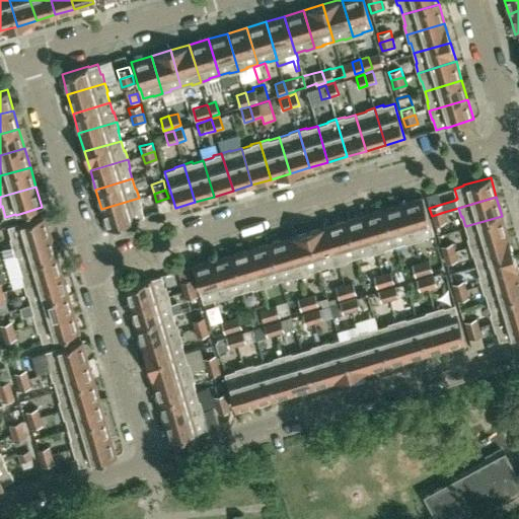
[(107,228),(134,220),(143,217),(141,206),(142,206),(139,198),(101,209),(107,228)]
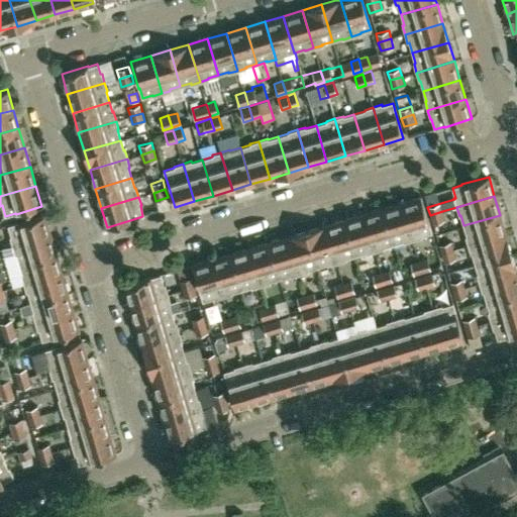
[(428,222),(421,197),(401,202),(412,239),(421,237),(420,235),(431,232),(428,222)]
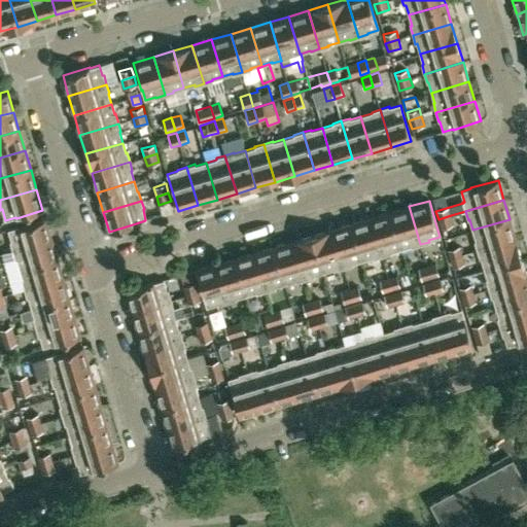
[(409,206),(389,212),(400,249),(411,246),(412,247),(420,244),(409,206)]
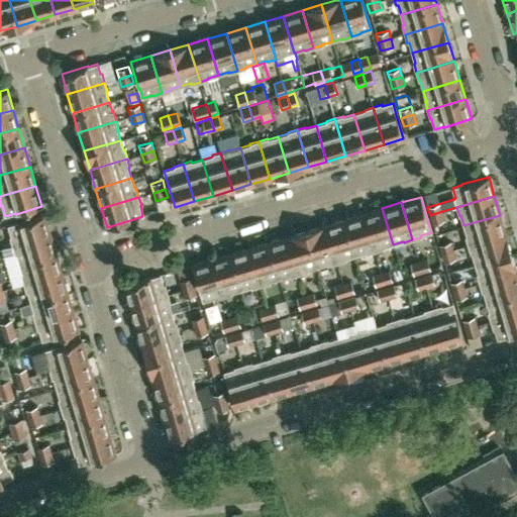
[(382,208),(363,214),(374,251),(383,248),(383,247),(393,244),(382,208)]
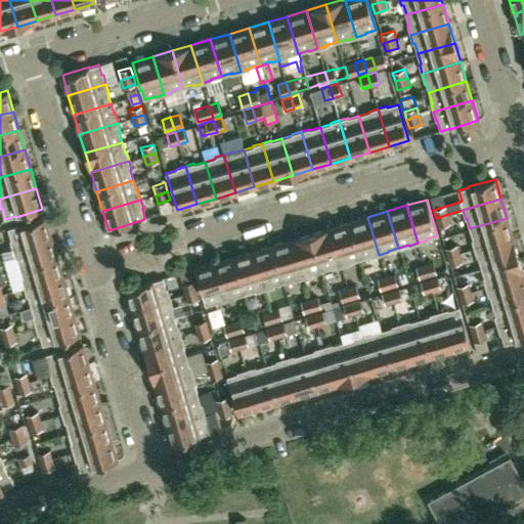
[(451,223),(448,214),(436,218),(438,226),(451,223)]
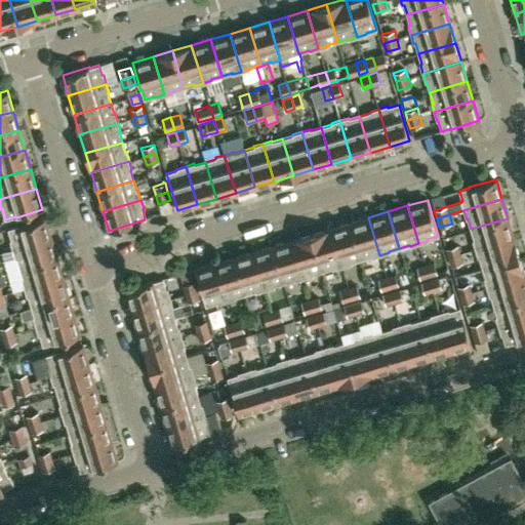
[(368,217),(350,223),(360,259),(371,256),(371,257),(379,255),(368,217)]
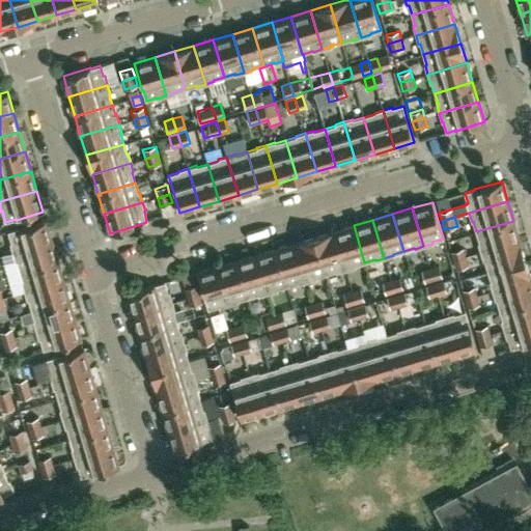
[(8,231),(8,232),(11,243),(9,243),(12,252),(51,241),(45,221),(18,229),(8,231)]
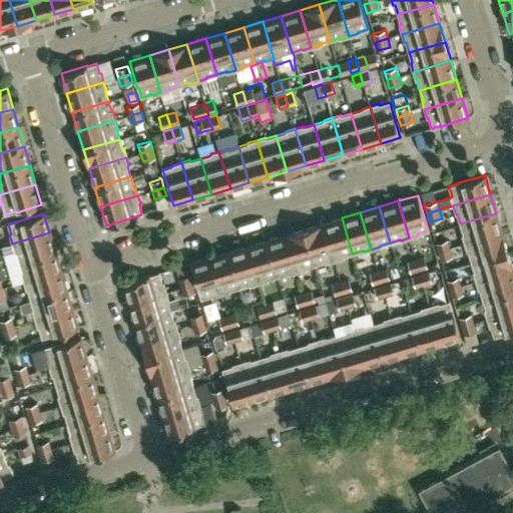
[(462,234),(464,243),(501,232),(496,213),(460,223),(463,233),(462,234)]
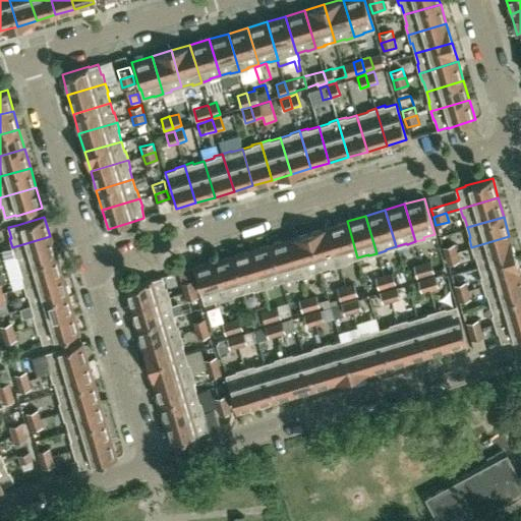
[(347,221),(328,227),(339,265),(347,262),(347,261),(357,257),(347,221)]
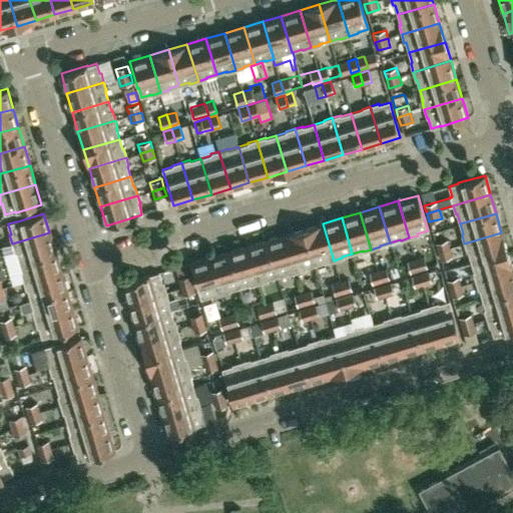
[(323,223),(304,228),(315,266),(325,262),(325,264),(334,261),(323,223)]
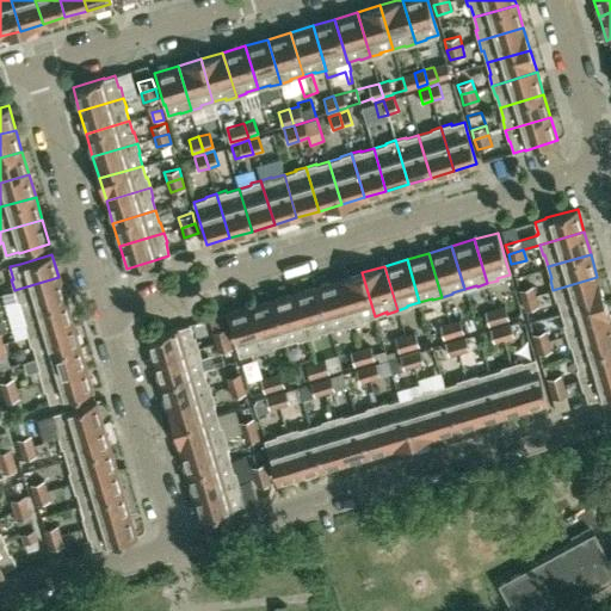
[(362,272),(339,279),(352,323),(363,321),(362,320),(375,316),(362,272)]
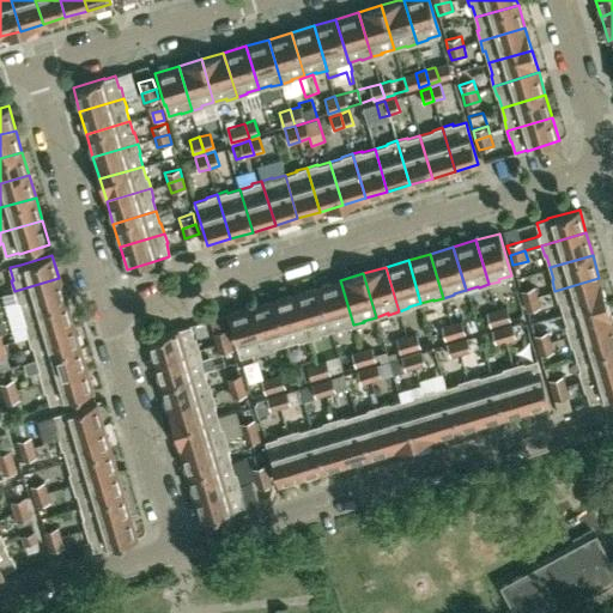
[(19,301),(23,314),(66,301),(59,278),(14,291),(18,302),(19,301)]
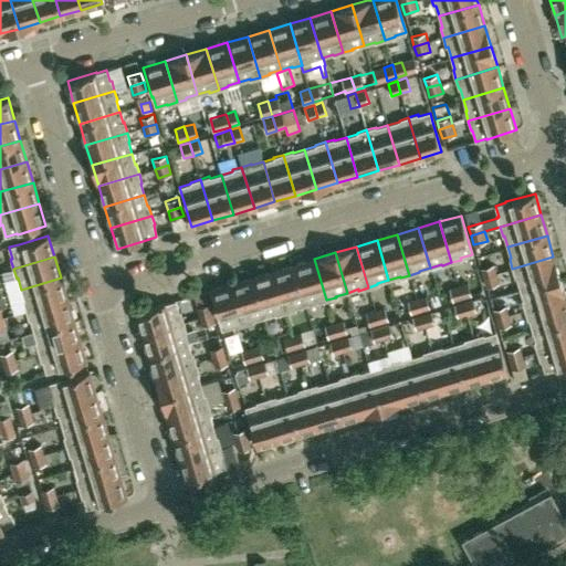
[(516,278),(520,289),(559,276),(553,257),(512,269),(515,278),(516,278)]
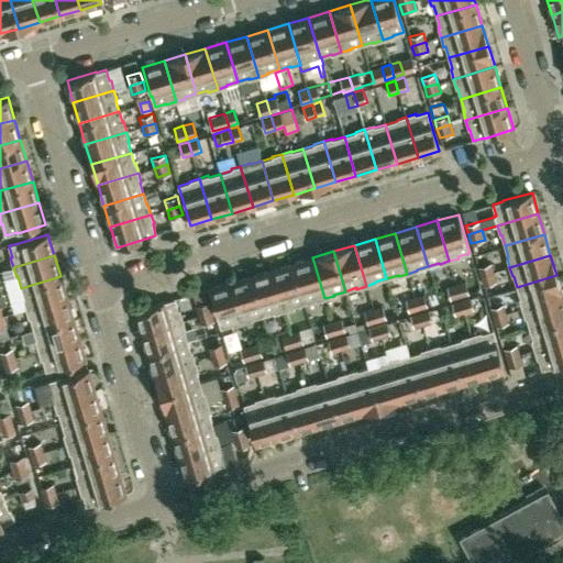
[(312,257),(291,263),(304,304),(315,300),(316,301),(324,298),(312,257)]
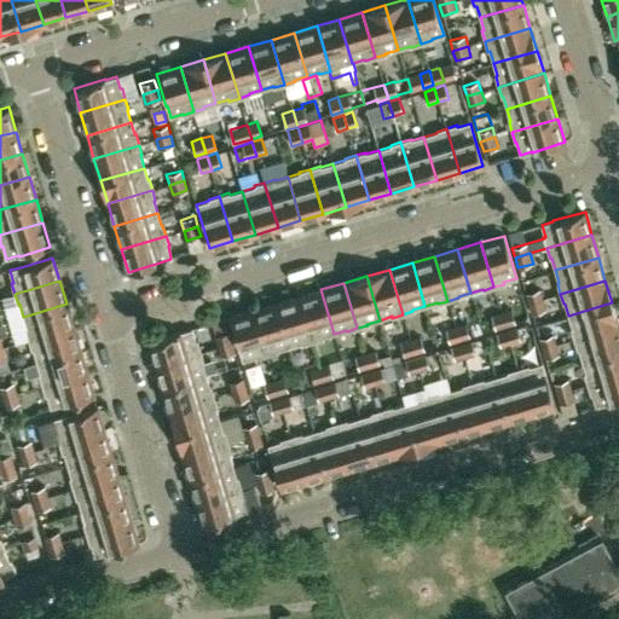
[(320,289),(298,296),(312,342),(322,339),(322,337),(334,334),(320,289)]
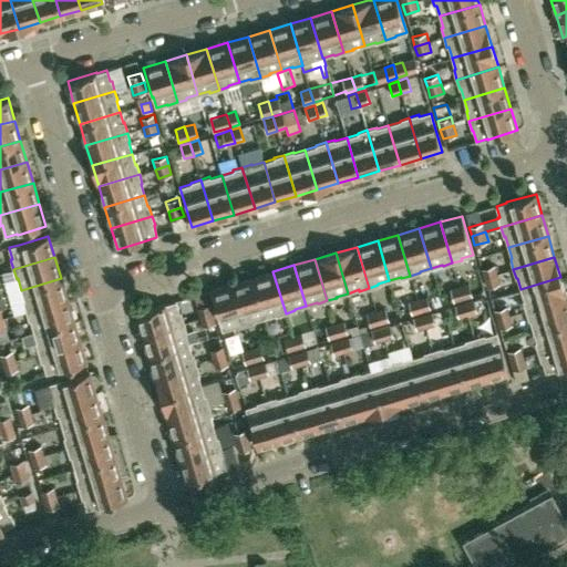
[(494,265),(482,269),(484,277),(497,274),(494,265)]
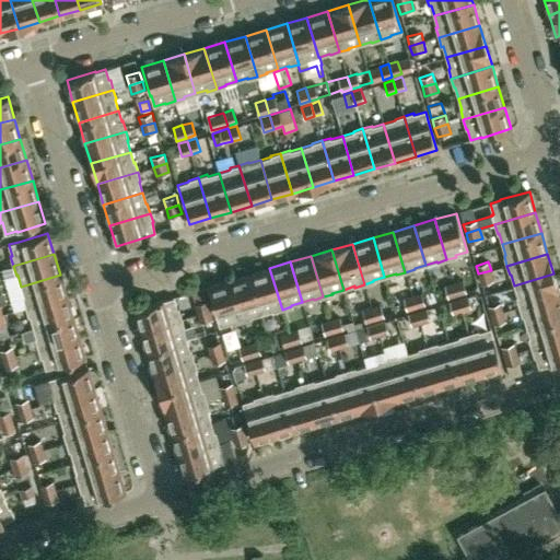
[(269,268),(248,275),(260,314),(272,311),(272,312),(282,310),(269,268)]
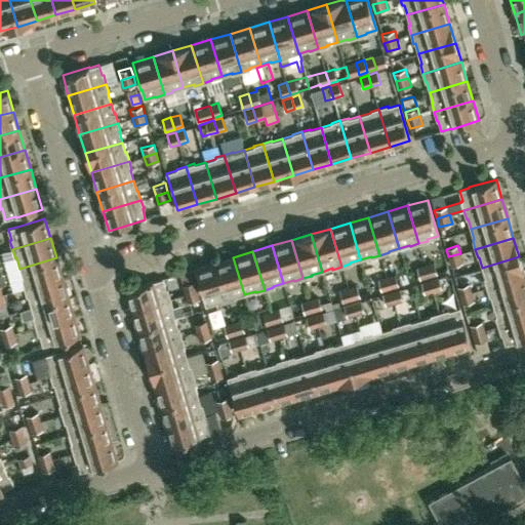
[(463,263),(460,253),(448,256),(451,266),(463,263)]
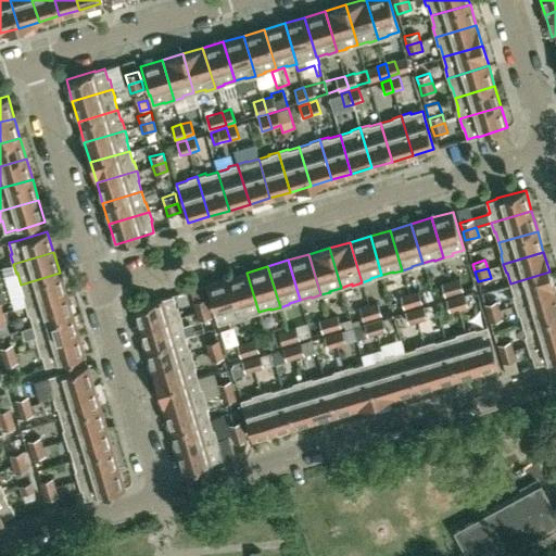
[(513,295),(515,304),(555,292),(550,272),(510,283),(514,294),(513,295)]
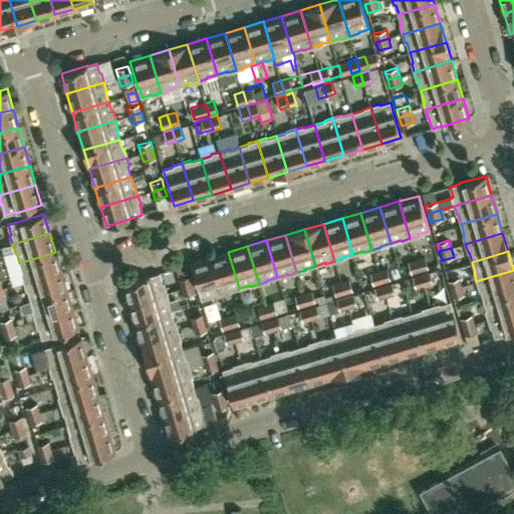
[(21,273),(23,282),(60,270),(55,252),(19,263),(22,273),(21,273)]
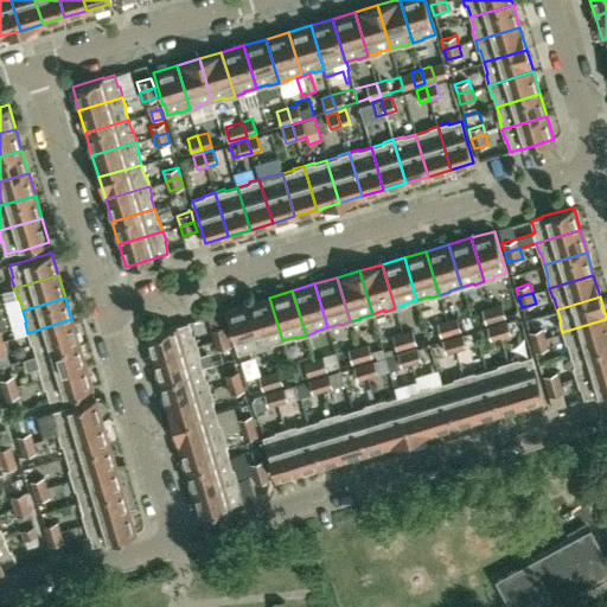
[(269,298),(248,304),(261,349),(272,345),(272,344),(282,340),(269,298)]
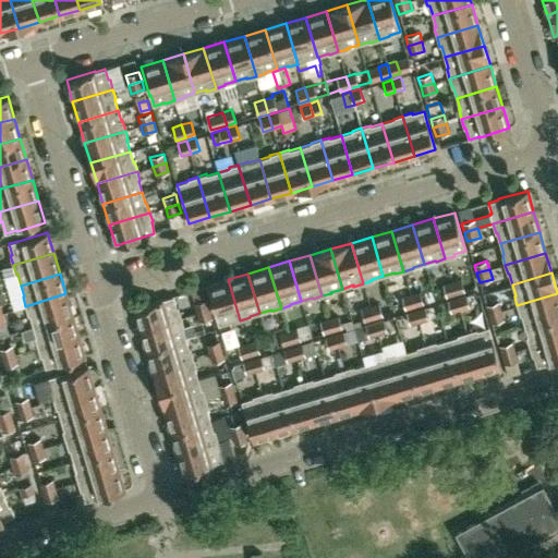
[(206,286),(219,325),(230,322),(231,323),(240,320),(228,279),(206,286)]
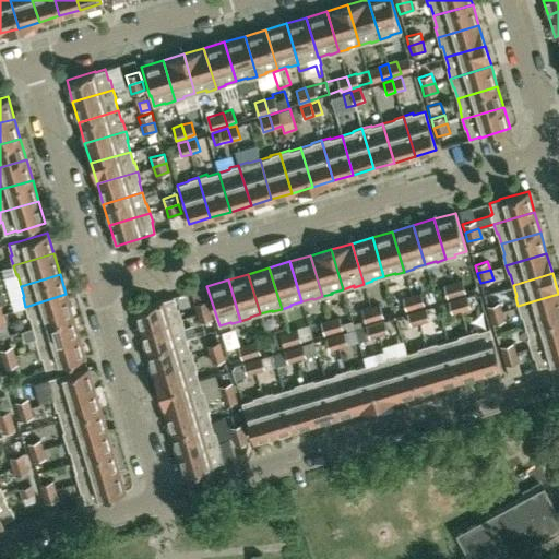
[(456,296),(465,293),(462,280),(452,282),(456,296)]
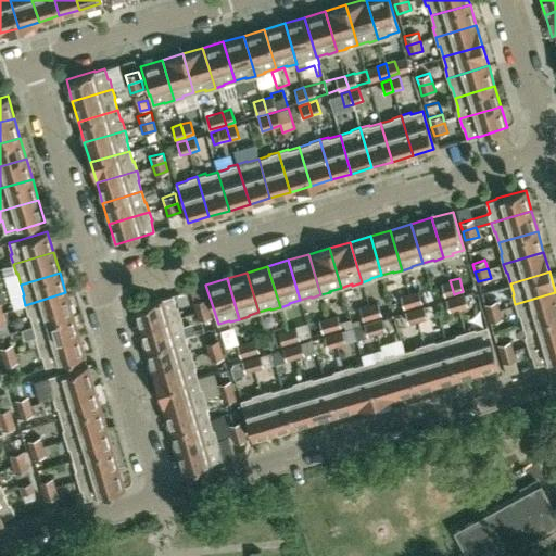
[(445,297),(454,294),(450,280),(441,282),(445,297)]
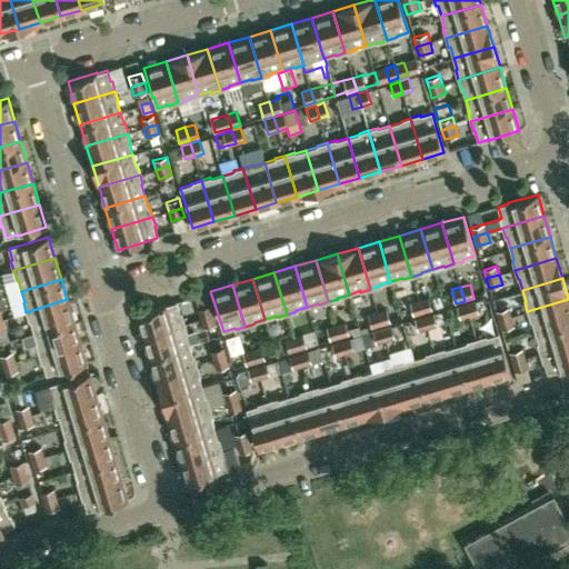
[(422,312),(432,310),(428,297),(419,299),(422,312)]
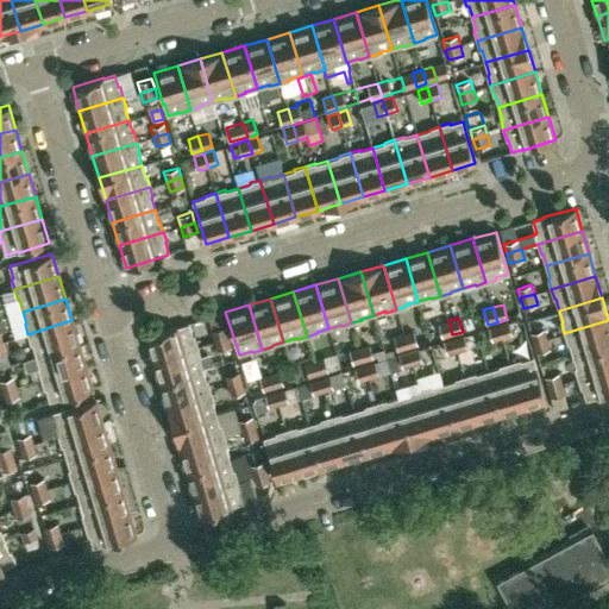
[(32,344),(36,356),(79,343),(71,320),(27,334),(31,344),(32,344)]
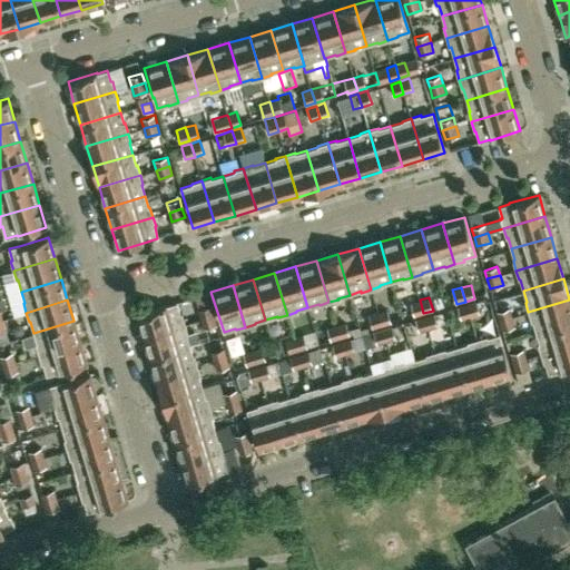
[(414,316),(423,313),(420,300),(411,303),(414,316)]
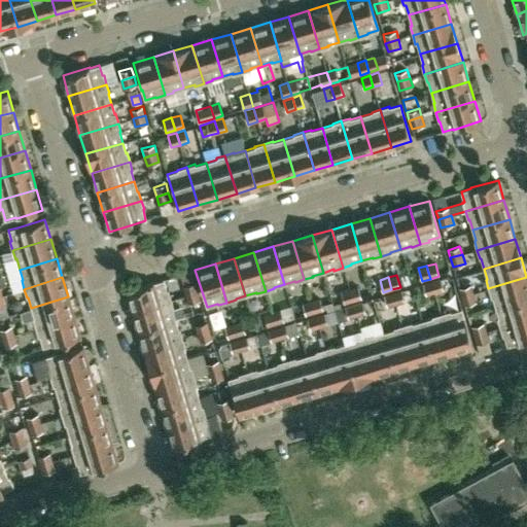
[(492,297),(495,308),(526,297),(526,278),(526,277),(488,288),(491,297),(492,297)]
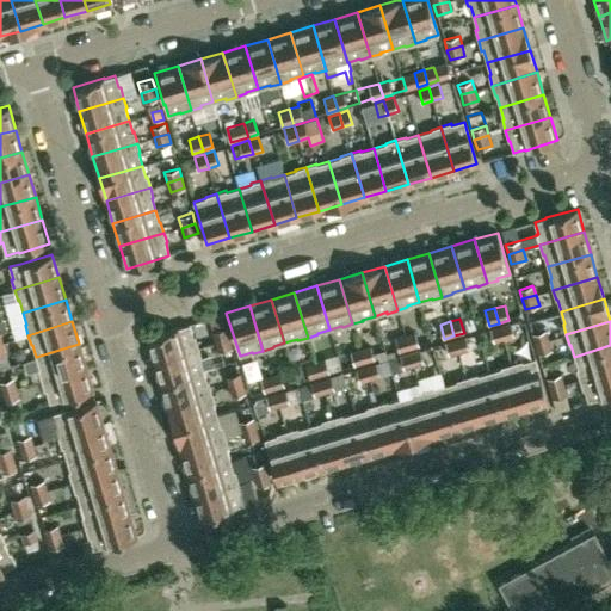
[(514,338),(511,325),(510,322),(500,326),(505,340),(514,338)]
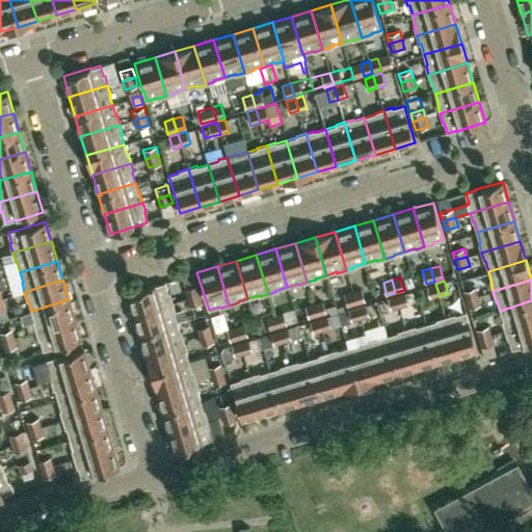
[(165,283),(127,293),(133,314),(173,302),(169,293),(168,293),(165,283)]
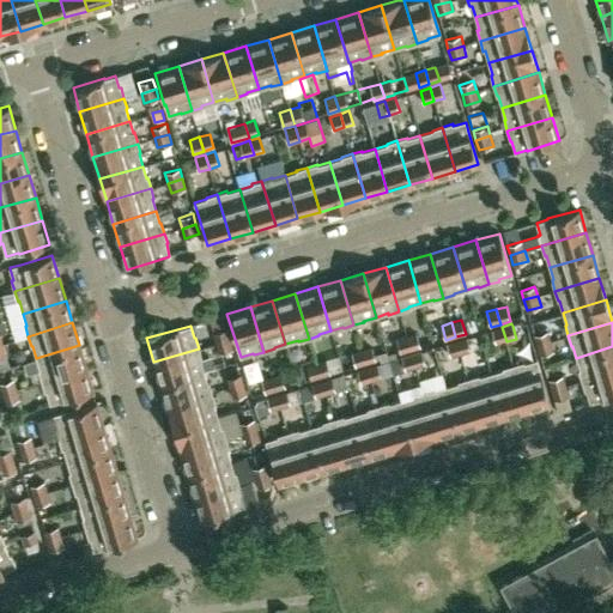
[(497,345),(507,341),(502,327),(492,329),(497,345)]
